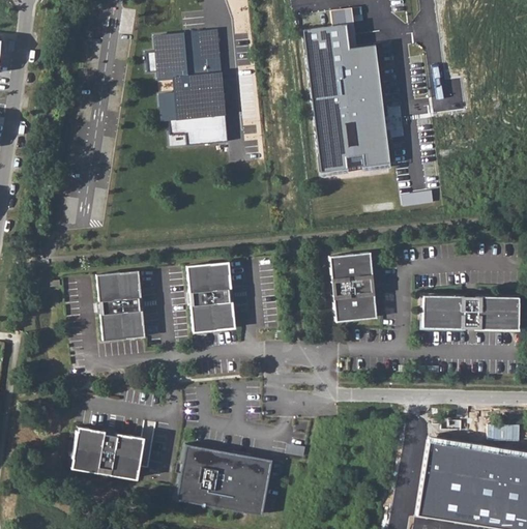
[(352,8),(332,10),(334,25),(304,29),(322,172),(349,169),(347,156),(364,154),(366,166),(390,163),(376,45),(357,47),(352,8)]
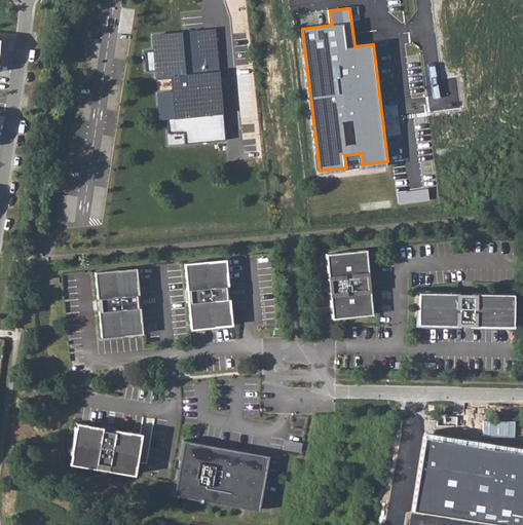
[(163,71),(166,118),(213,115),(208,32),(192,33),(191,16),(159,19),(161,51),(150,51),(151,72),(163,71)]
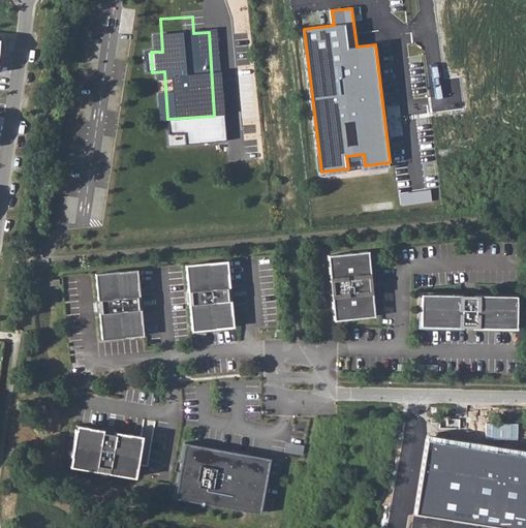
[(433,190),(403,193),(404,207),(435,203),(433,190)]
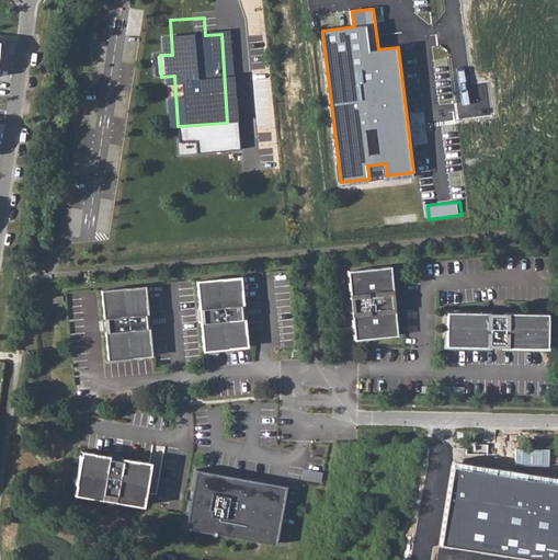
[(353,313),(356,342),(399,336),(397,309),(395,309),(394,296),(396,295),(393,267),(349,272),(352,299),(354,299),(355,313),(353,313)]
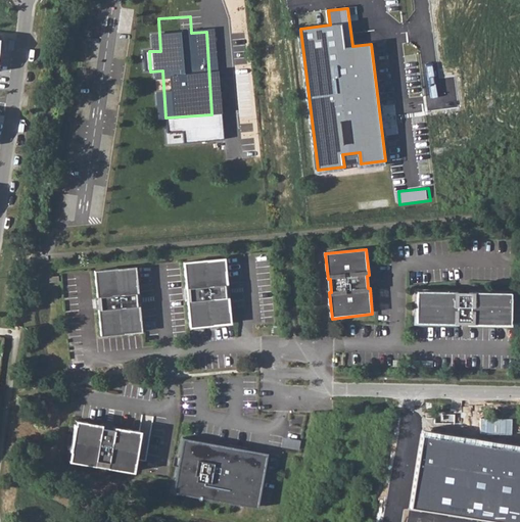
[(227,258),(186,263),(189,289),(190,289),(192,301),(190,301),(192,328),(233,324),(231,297),(229,297),(228,285),(230,285),(227,258)]
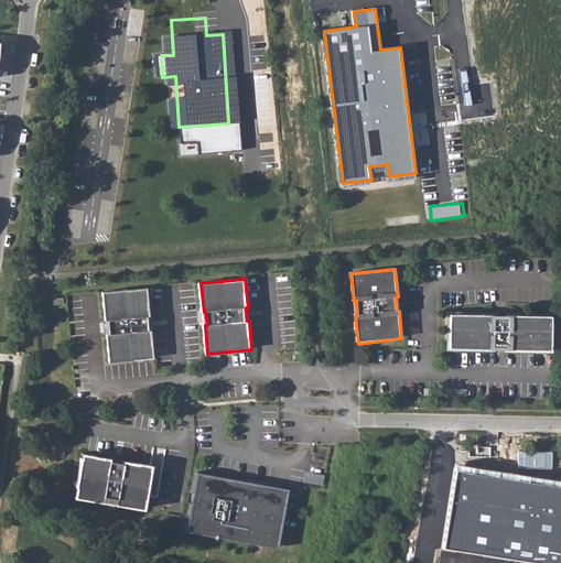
[(149,289),(105,293),(108,321),(109,321),(111,334),(109,334),(111,363),(155,358),(153,329),(151,331),(150,317),(151,316),(149,289)]
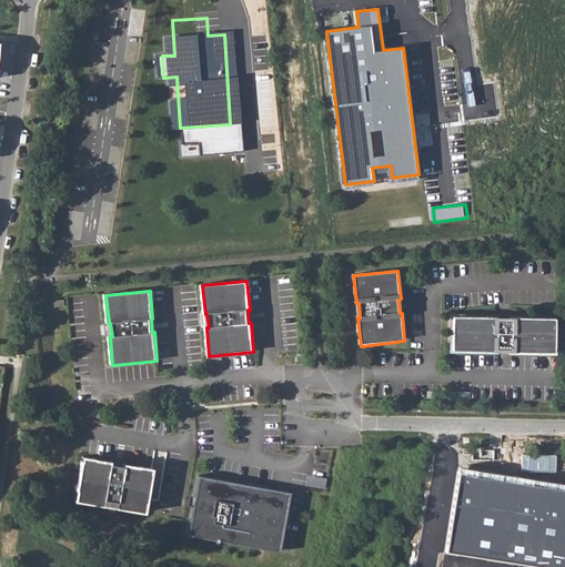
[(453,316),(453,351),(497,351),(497,348),(512,350),(512,352),(556,352),(556,317),(512,316),(512,319),(497,319),(497,316),(453,316)]
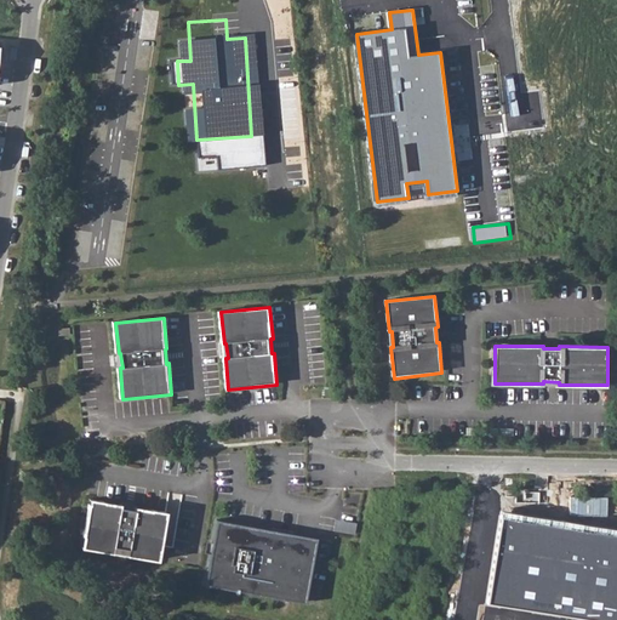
[(605,499),(587,498),(587,515),(605,515),(605,499)]
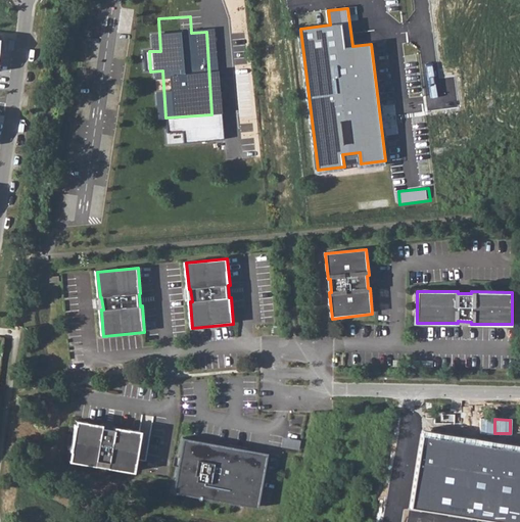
[(143,432),(116,427),(116,429),(104,427),(104,425),(79,421),(72,462),(98,466),(98,464),(110,466),(110,468),(136,472),(143,432)]
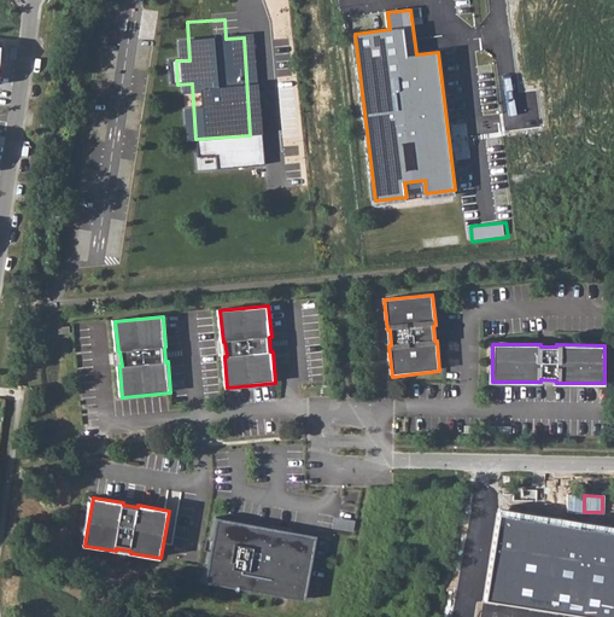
[(613,529),(502,511),(487,600),(588,616),(613,616),(613,529)]
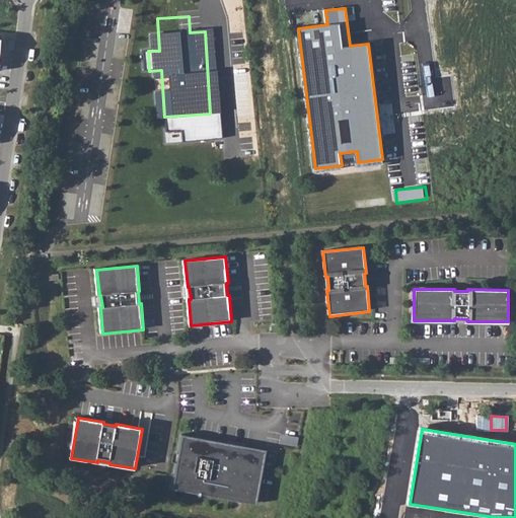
[(267,451),(183,436),(174,489),(240,501),(256,504),(267,451)]
